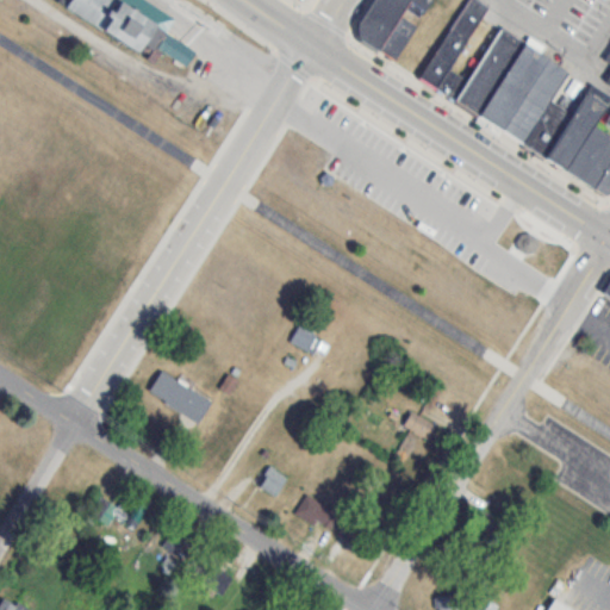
[(67,0),(145,0),(174,18),(165,32),(195,51),(186,66),(162,50),(154,63),(147,58),(151,50),(142,44),(136,53),(63,6),(67,0)]
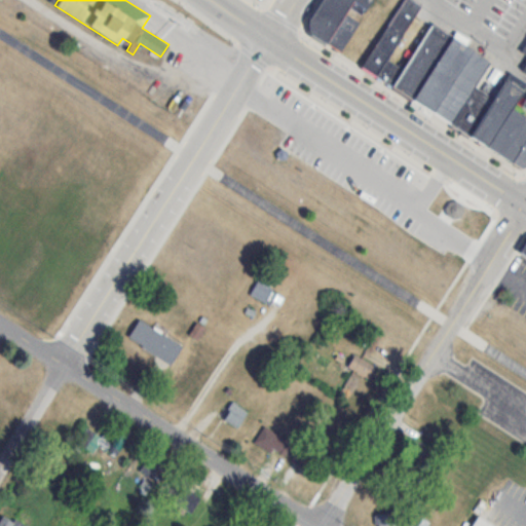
[(371,0),(363,13),(349,5),(345,13),(326,42),(309,31),(308,28),(307,23),(308,20),(321,0),(371,0)]
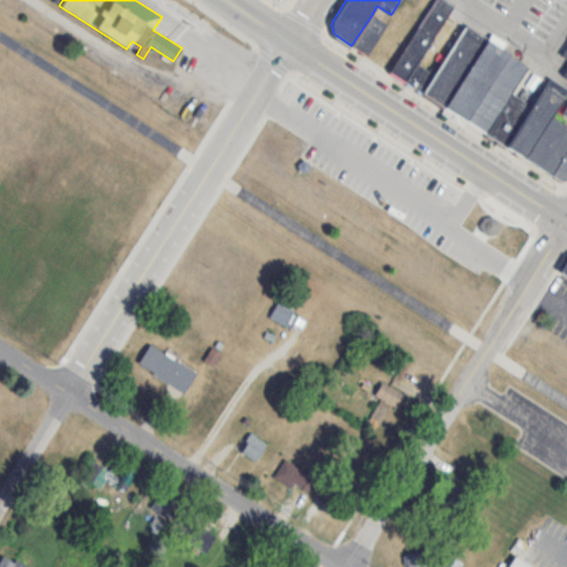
[(434,0),(444,0),(453,6),(416,62),(404,81),(389,71),(434,0)]
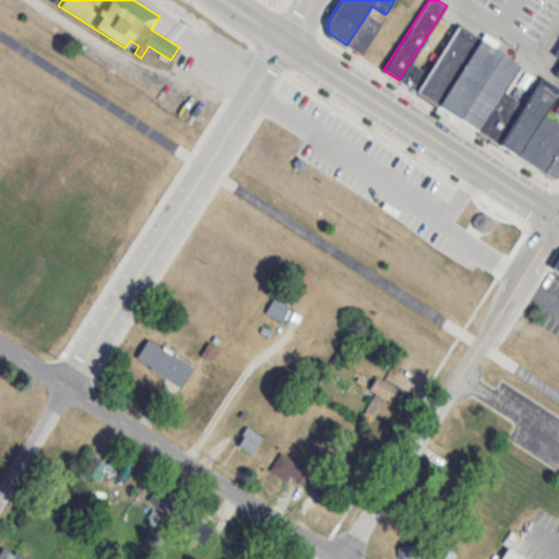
[(367,14),(381,23),(360,55),(346,45),(367,14)]
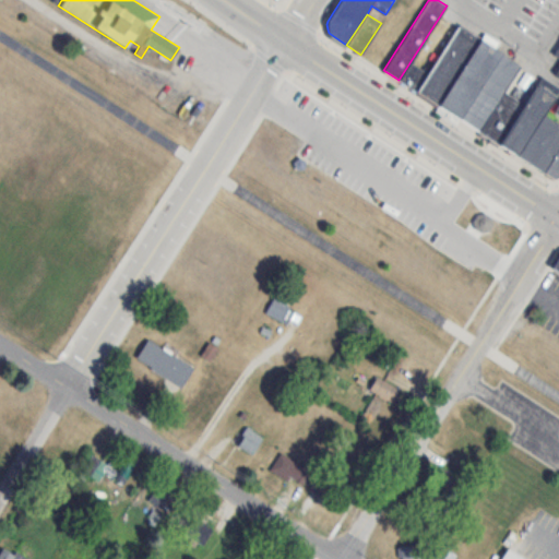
[(458,25),(479,39),(438,105),(416,91),(428,72),(458,25)]
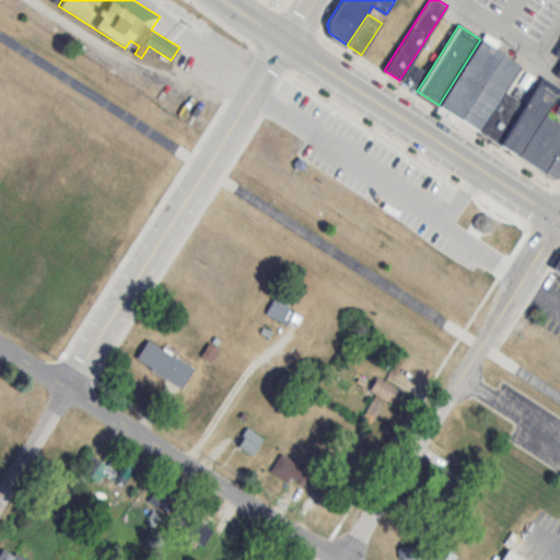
[(480,39),(502,53),(459,118),(439,105),(480,39)]
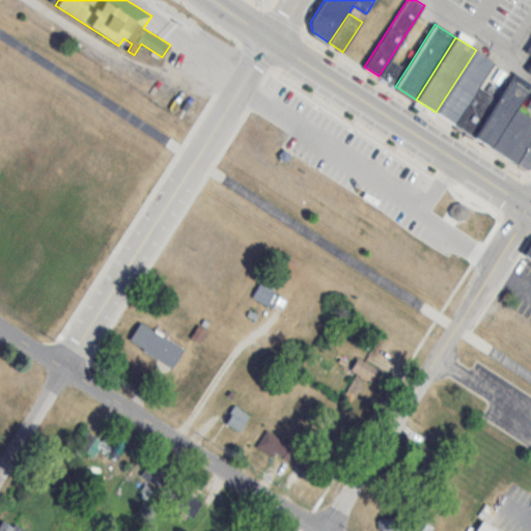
[(476,50),(494,62),(479,86),(454,124),(436,112),(476,50)]
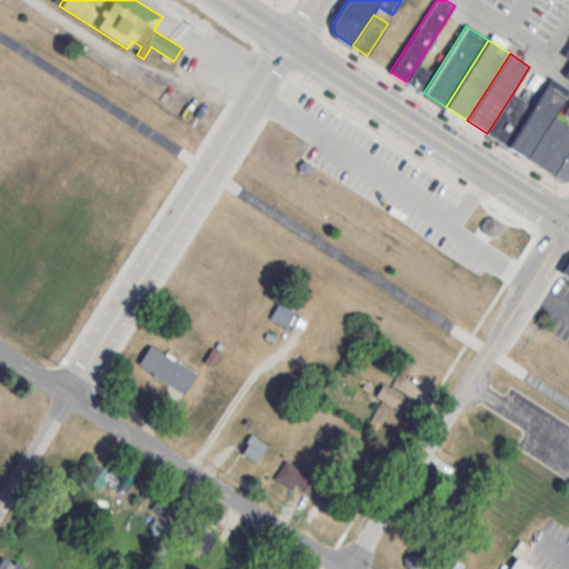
[(418,62),(436,73),(423,92),(406,81),(418,62)]
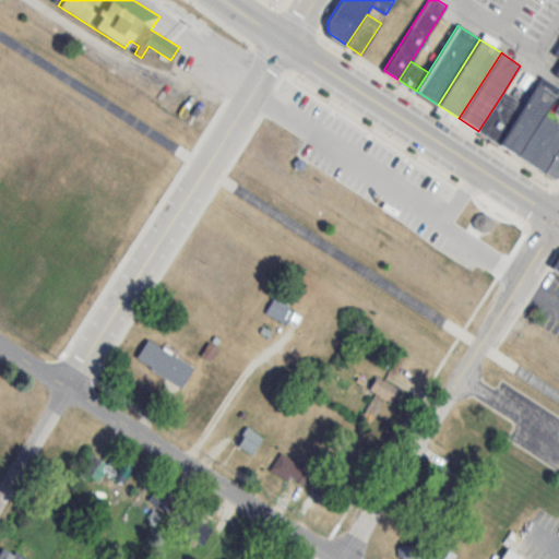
[(531,94),(542,76),(558,87),(542,115),(516,155),(499,143),(531,94)]
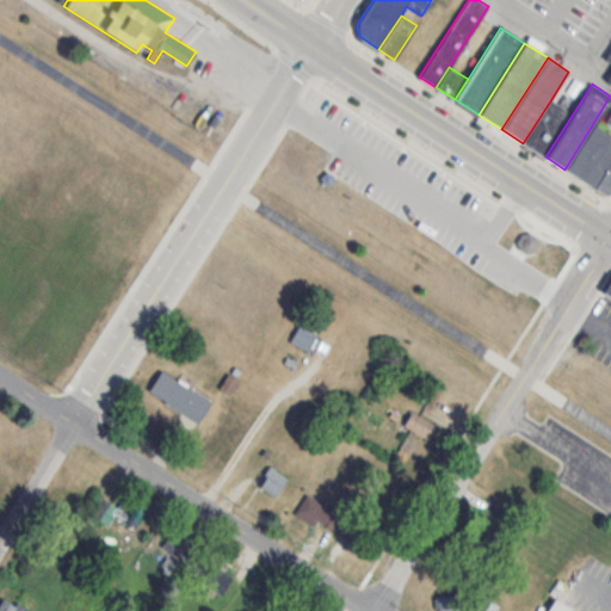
[(551,99),(560,105),(566,94),(580,103),(545,156),(523,143),(551,99)]
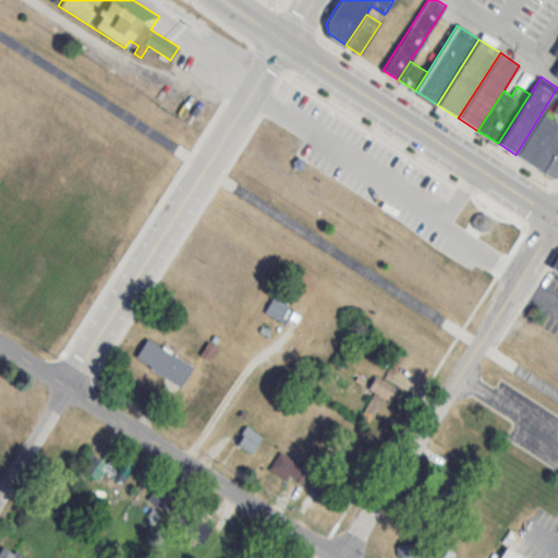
[(541,114),(557,125),(557,142),(541,170),(516,155),(541,114)]
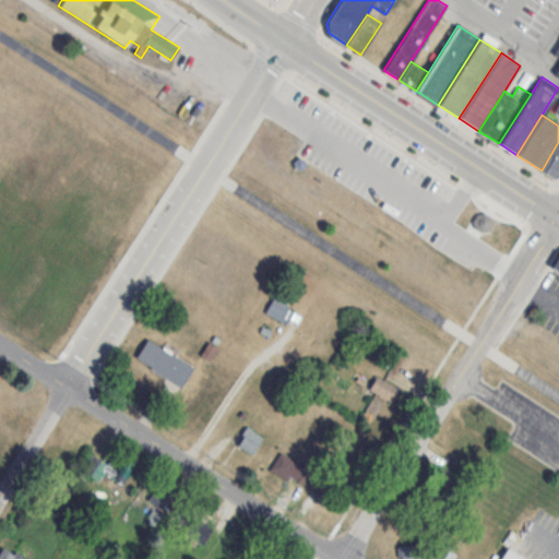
[(558,142),(558,170),(556,176),(550,177),(542,170),(558,142)]
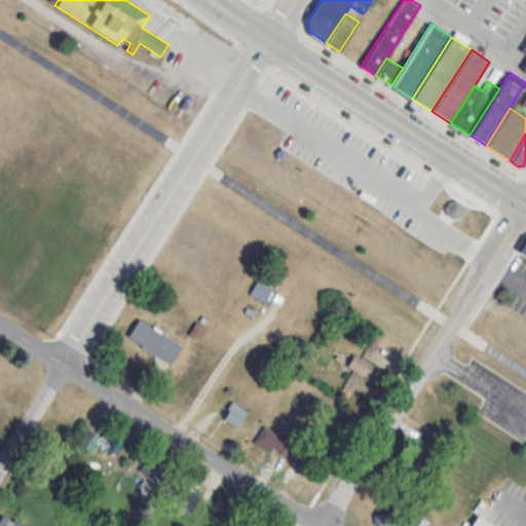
[(250,292),(264,303),(274,291),(261,279),(250,292)]
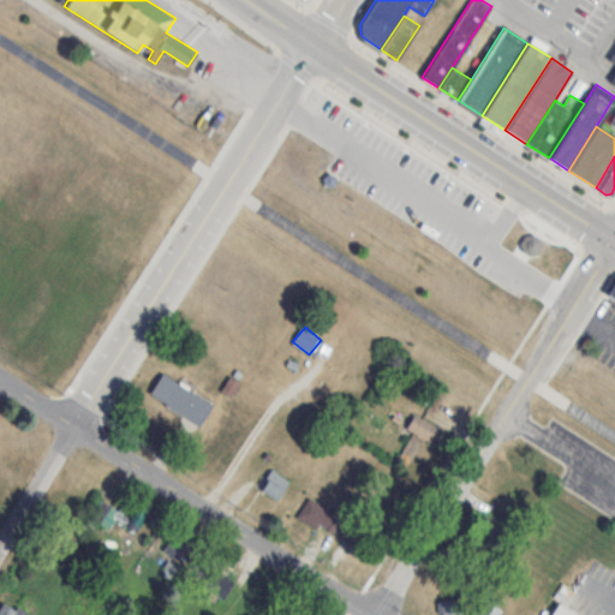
[(201,425),(213,405),(162,374),(149,394),(201,425)]
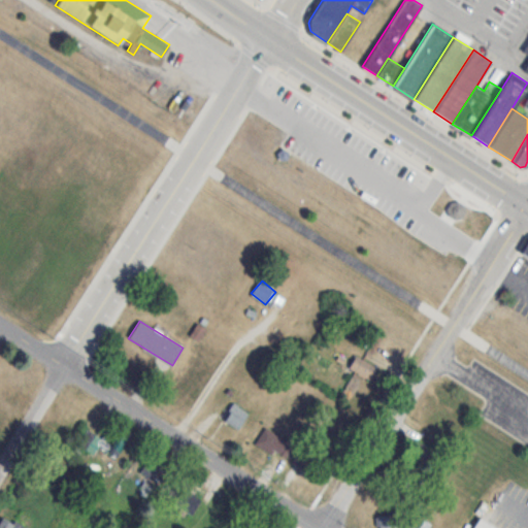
[(350,367),(370,380),(376,368),(356,357),(350,367)]
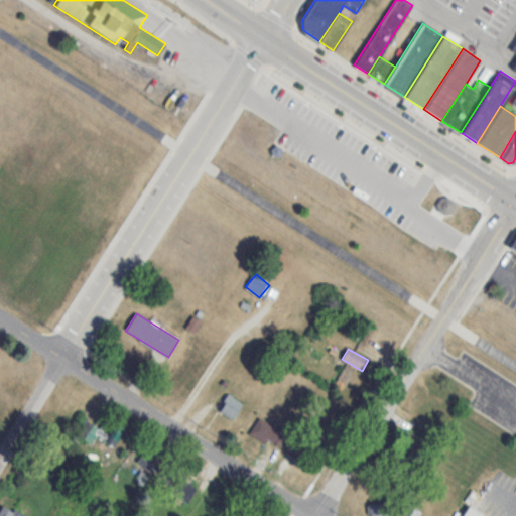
[(218,410),(232,420),(243,404),(228,394),(218,410)]
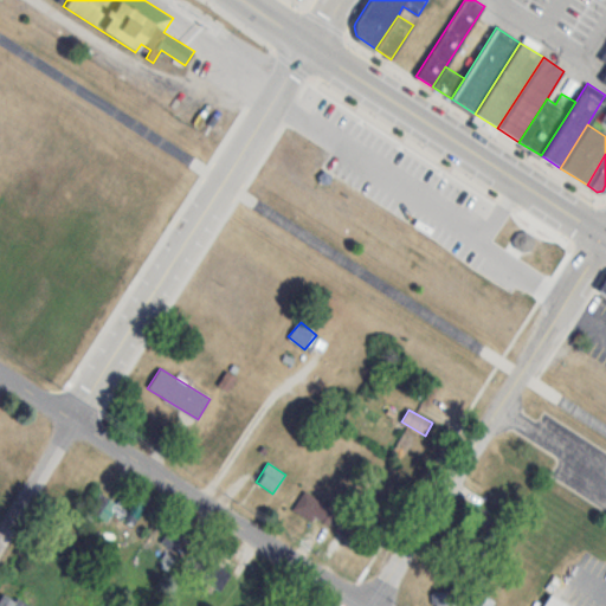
[(294,510),(327,529),(337,511),(304,491),(294,510)]
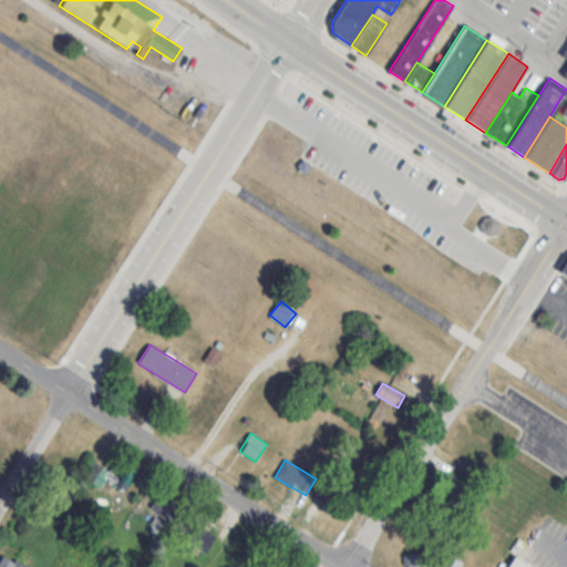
[(125,491),(138,472),(129,465),(115,484),(125,491)]
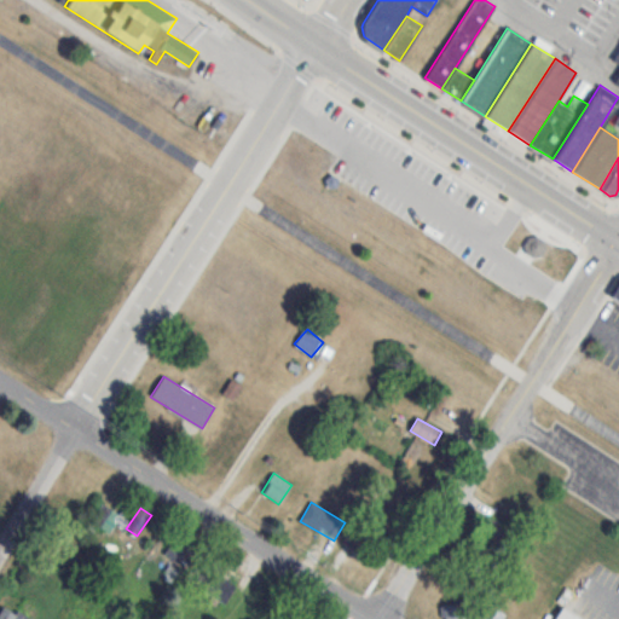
[(191,547),(177,536),(162,554),(177,565),(191,547)]
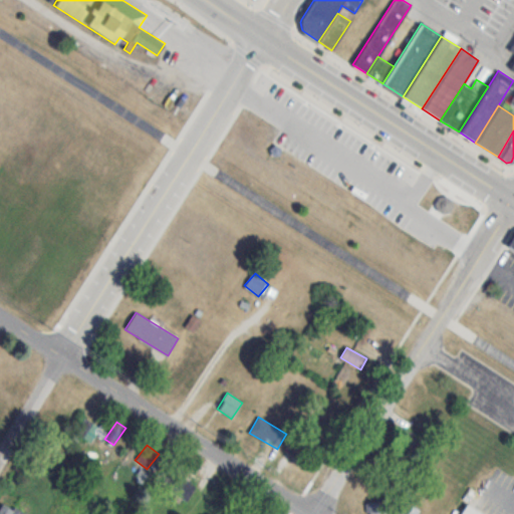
[(188,469),(176,468),(173,495),(191,497),(193,482),(187,481),(188,469)]
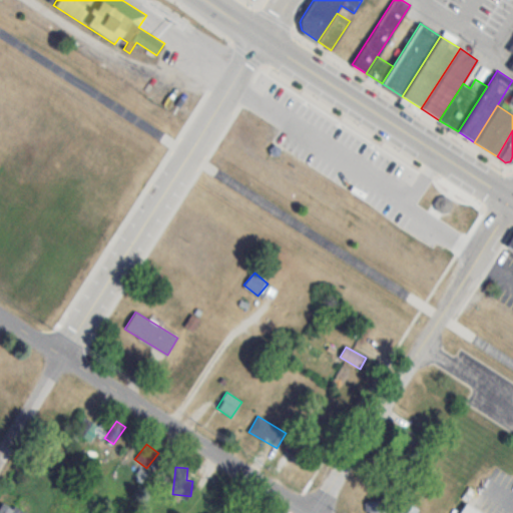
[(12,508),(4,502),(0,506),(0,512),(25,512),(15,505),(12,508)]
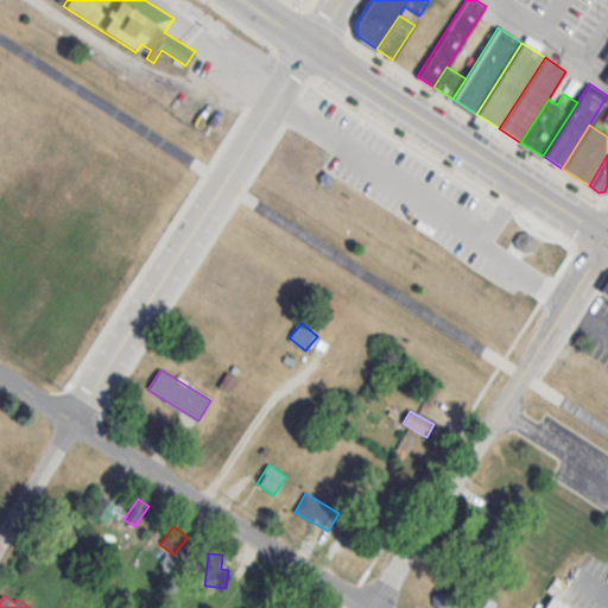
[(437,607),(456,607),(456,596),(437,596),(437,607)]
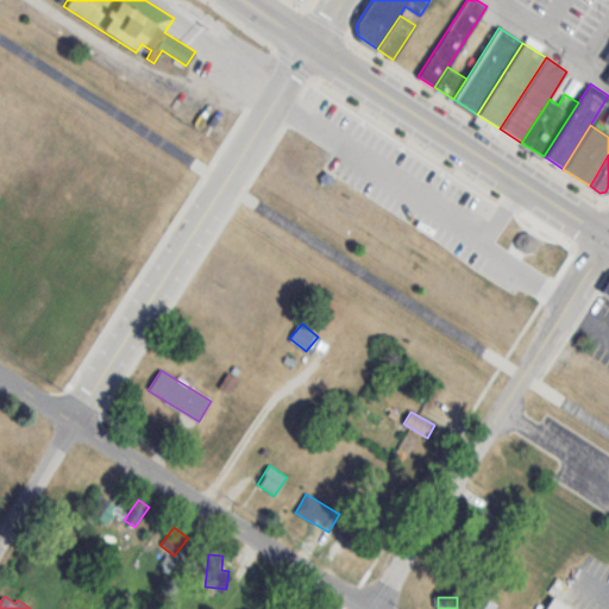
[(545,608),(572,608),(553,597),(545,608)]
